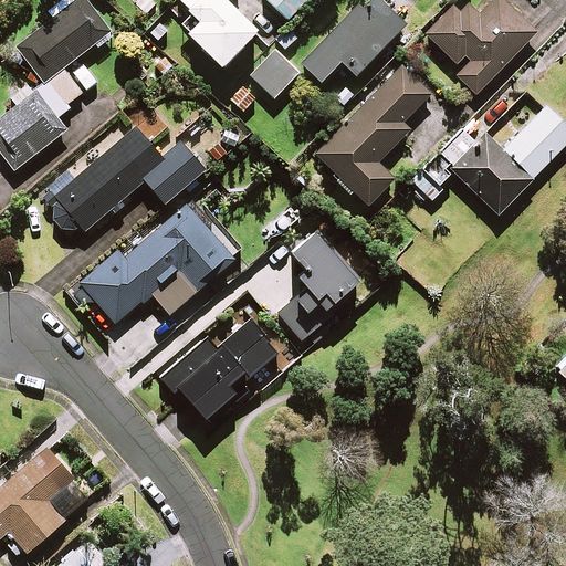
[(61,0),(46,12),(52,19),(16,48),(37,74),(8,96),(16,106),(0,117),(0,153),(13,170),(64,132),(52,116),(95,82),(82,65),(70,75),(63,67),(109,32),(83,0),(61,0)]
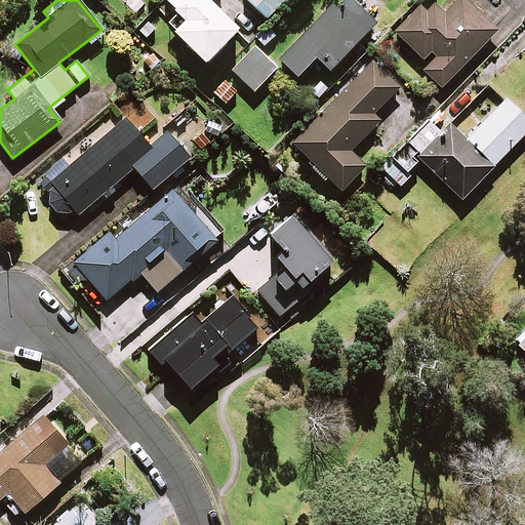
[(206,0),(164,0),(185,19),(172,31),(203,62),(236,29),(206,0)]
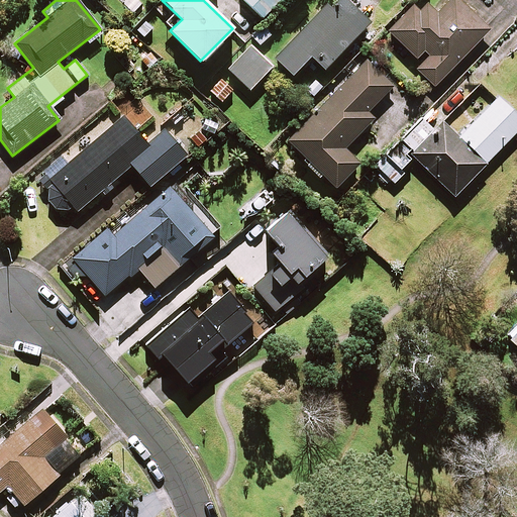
[(281,0),(242,0),(263,19),(281,0)]
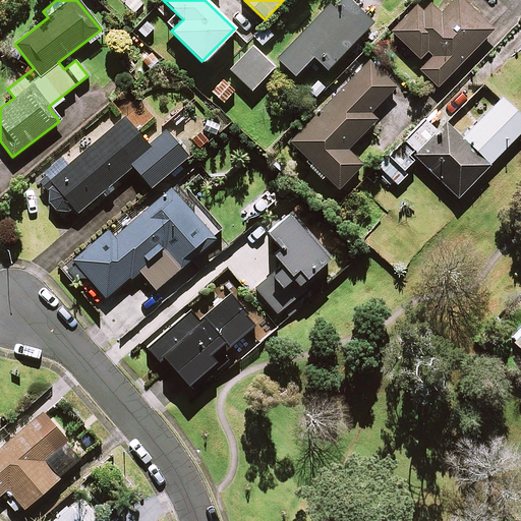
[(371,23),(348,0),(342,0),(329,14),(325,9),(275,58),(293,75),(312,56),(326,69),(371,23)]
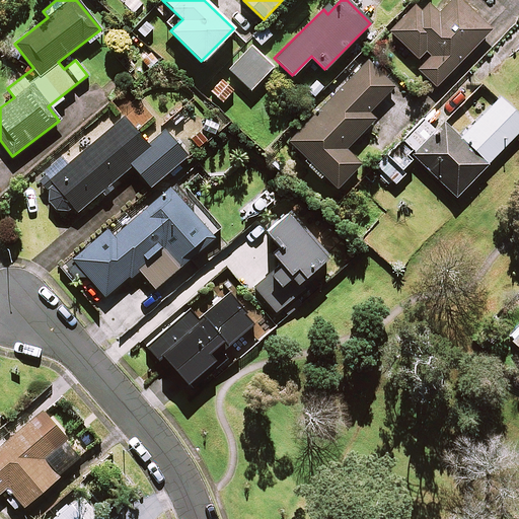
[(492,28),(462,0),(451,0),(438,13),(424,0),(420,0),(389,31),(421,62),(415,67),(435,86),(492,28)]
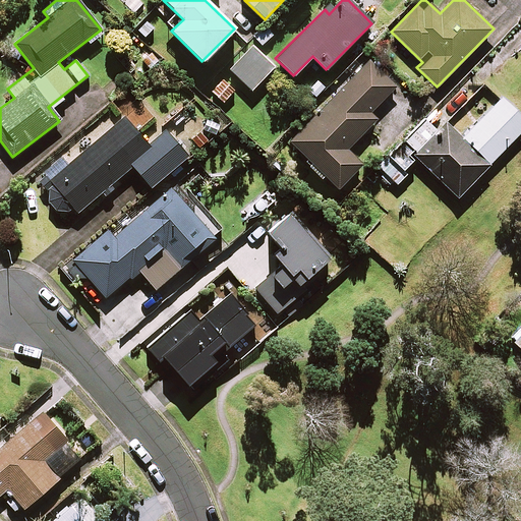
[(263,20),(248,33),(261,47),(275,35),(263,20)]
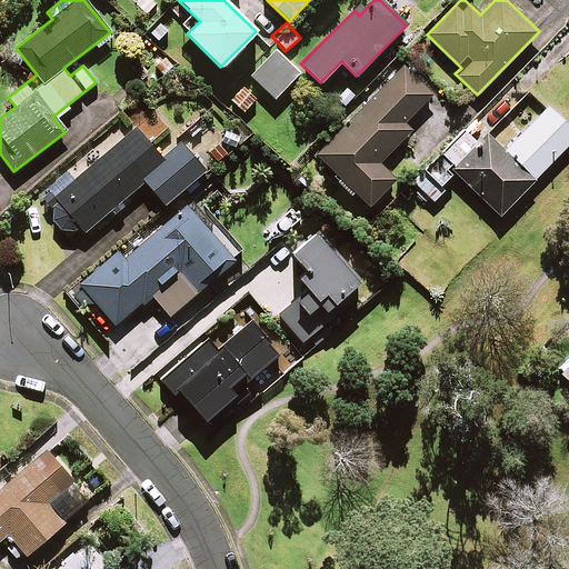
[(299,72),(276,50),(250,77),(275,99),(299,72)]
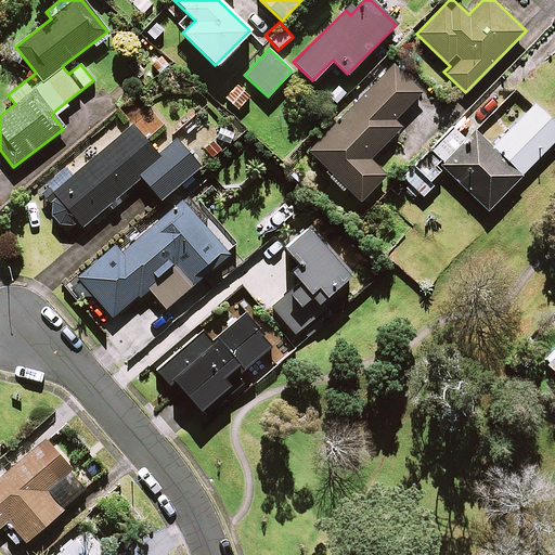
[(173,64),(160,52),(149,65),(160,77),(173,64)]
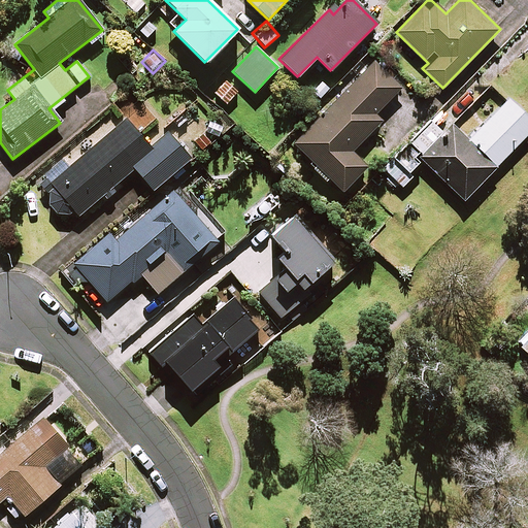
[(401,88),(374,61),(292,145),(340,194),(368,165),(353,150),(382,121),(374,114),(401,88)]
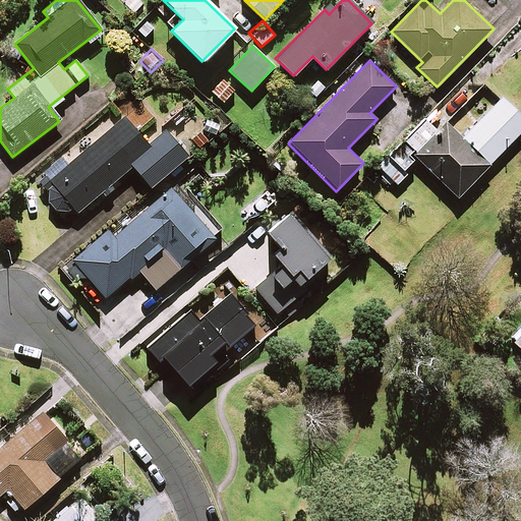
[(403,139),(417,153),(414,157),(457,197),(520,130),(520,117),(501,98),(462,138),(446,123),(439,131),(424,117),(403,139)]
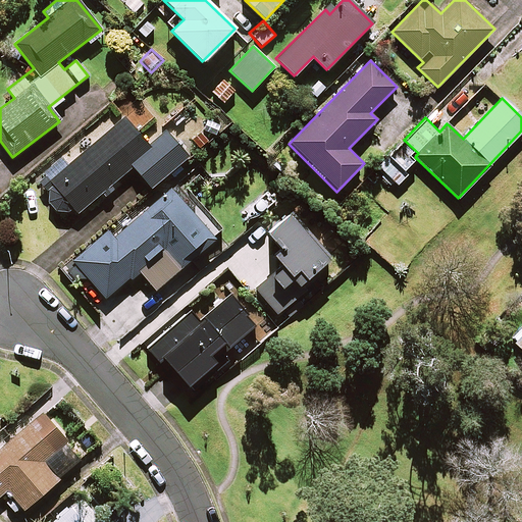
[(37,177),(47,190),(46,203),(54,212),(66,212),(71,207),(77,213),(133,166),(151,188),(188,156),(166,131),(148,146),(137,132),(153,118),(141,103),(68,164),(62,156),(37,177)]
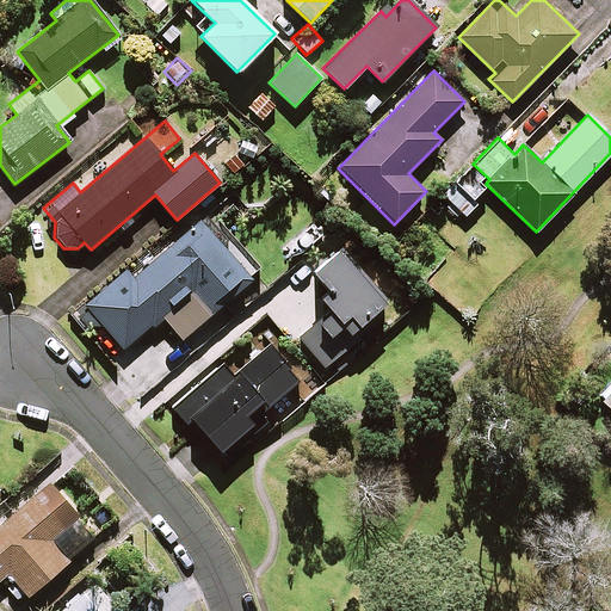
[(233,176),(266,147),(254,134),(222,164),(233,176)]
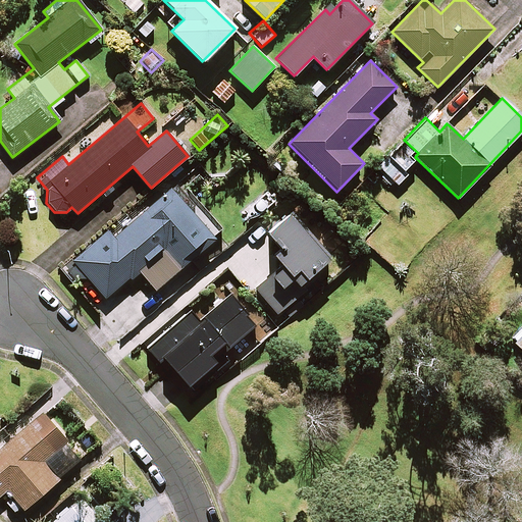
[(414,152),(403,142),(388,157),(405,171),(414,161),(410,157),(414,152)]
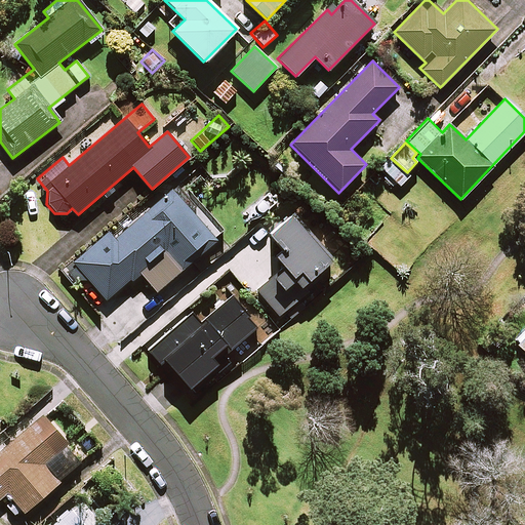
[(390,158),(380,167),(399,186),(408,176),(390,158)]
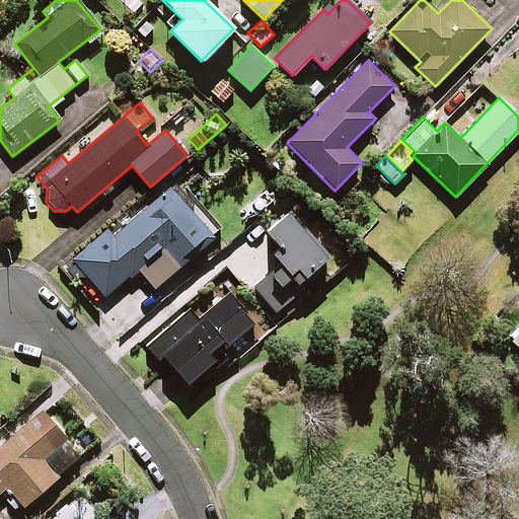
[(209,222),(171,177),(74,260),(104,297),(138,269),(154,288),(219,233),(209,222)]
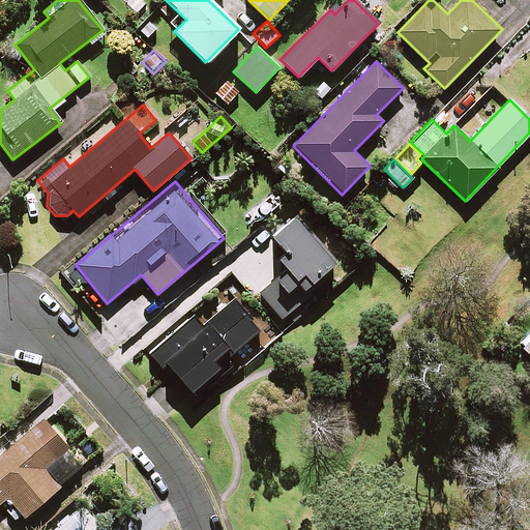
[(334,261),(295,215),(270,236),(284,252),(276,259),(286,270),(259,293),(281,318),(299,302),(294,296),(334,261)]
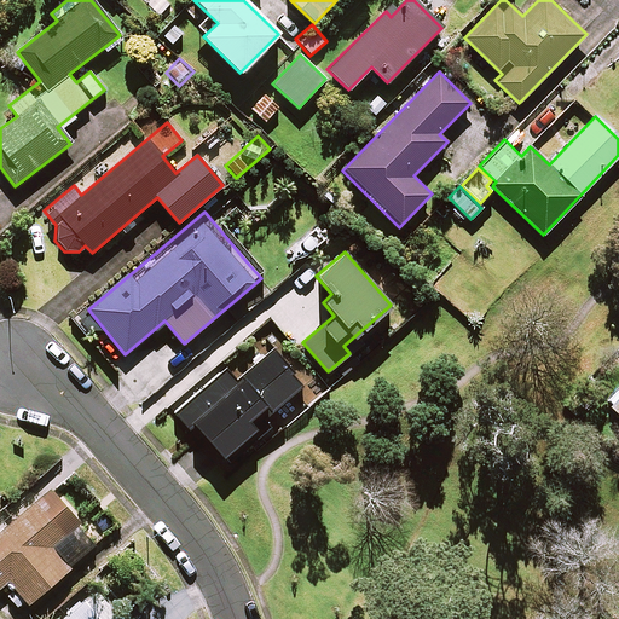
[(301,386),(271,351),(236,381),(224,369),(174,411),(189,428),(194,423),(229,463),(265,432),(267,416),(301,386)]
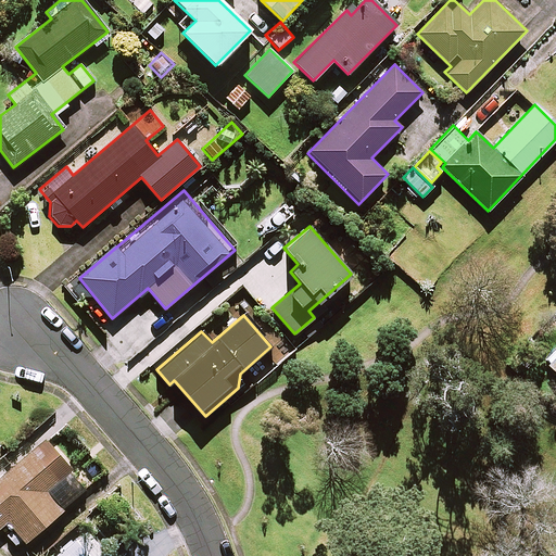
[(25,542),(62,512),(87,490),(70,470),(72,469),(46,440),(1,477),(0,476),(0,528),(8,522),(25,542)]
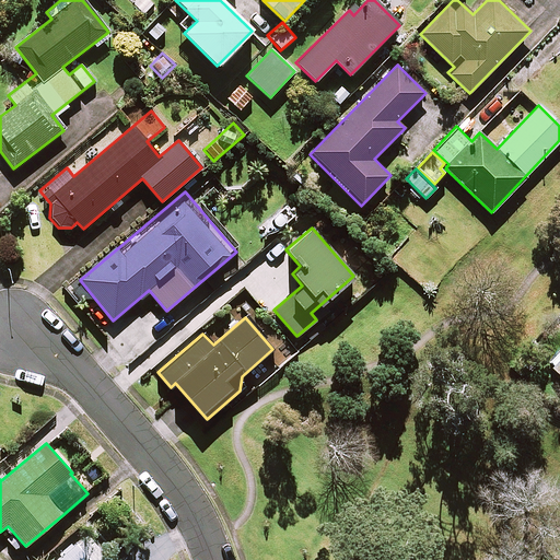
[(108,559),(89,536),(59,559),(108,559)]
